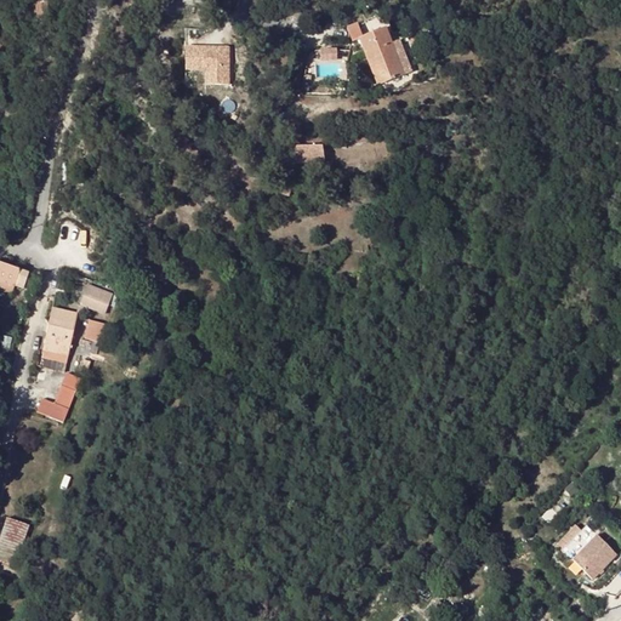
[(38,4),(40,29),(50,28),(47,3),(38,4)]
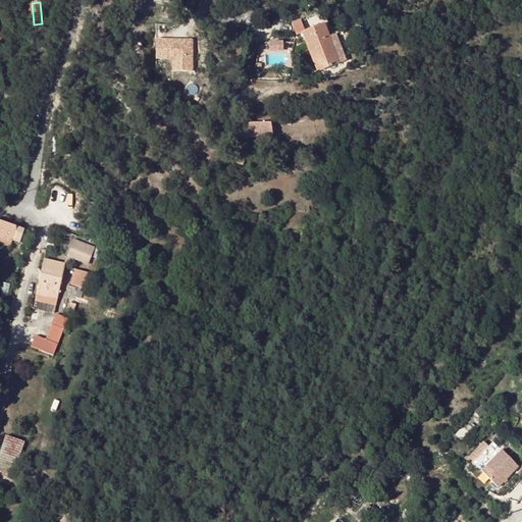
[(319,13),(292,24),(296,36),(301,34),(317,73),(340,64),(329,38),(319,13)]
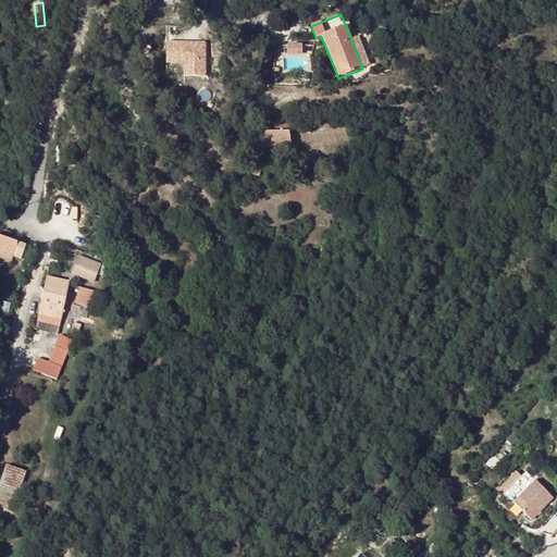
[(351,40),(362,69),(369,65),(358,37),(351,40)]
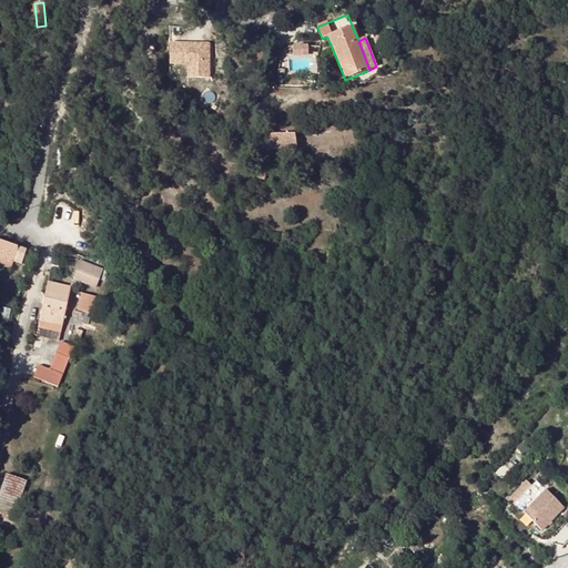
[(213,78),(213,41),(172,41),(173,64),(190,64),(190,78),(213,78)]
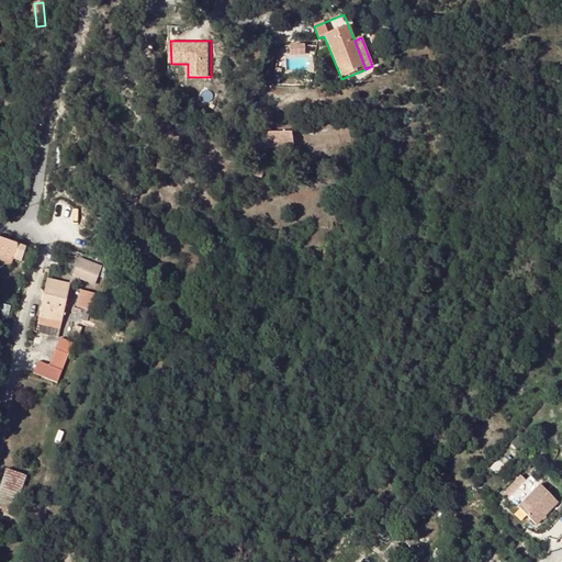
[(304,47),(290,47),(290,57),(304,57),(304,47)]
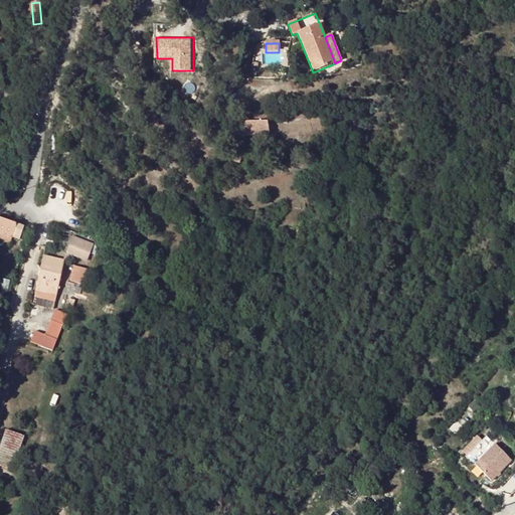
[(243,123),(244,137),(267,136),(267,122),(243,123)]
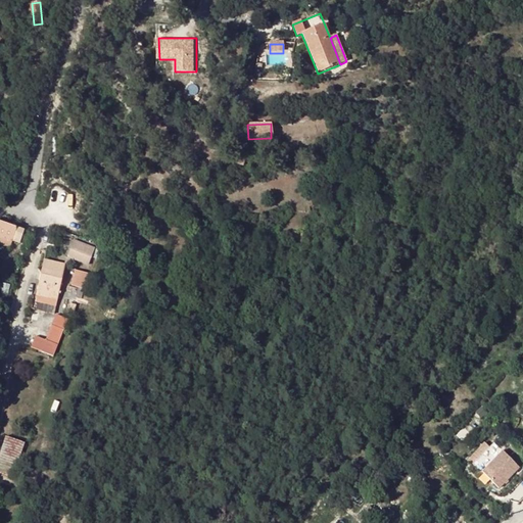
[(64,137),(75,151),(82,146),(72,131),(64,137)]
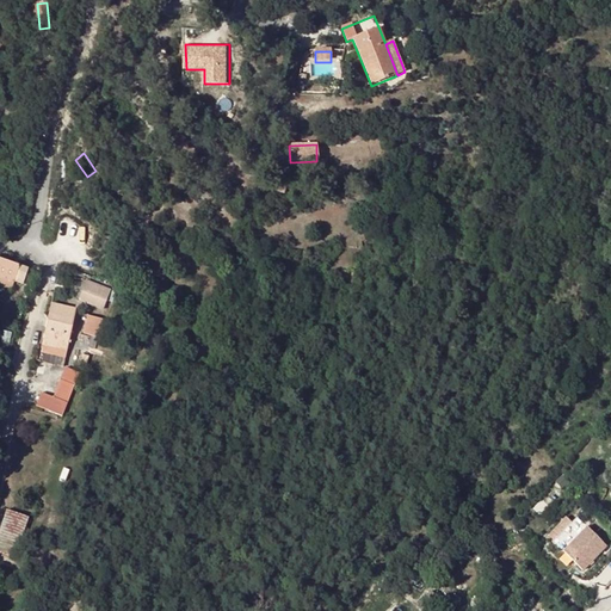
[(0,277),(13,283),(22,285),(28,271),(0,260),(0,277)]
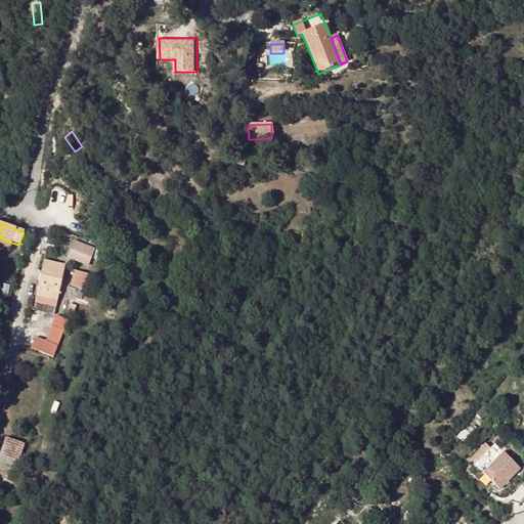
[(24,232),(18,245),(26,248),(30,234),(24,232)]
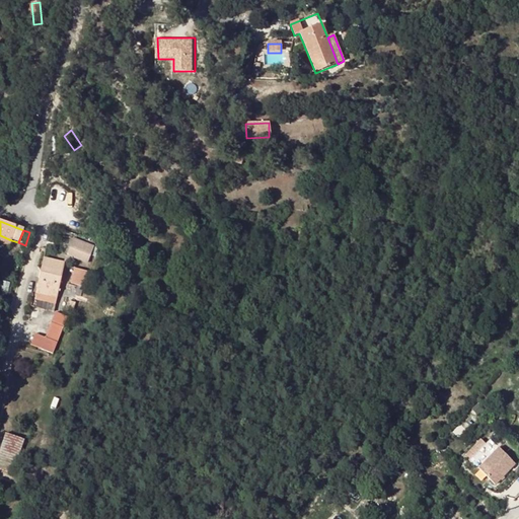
[(11,240),(0,235),(0,244),(9,247),(11,240)]
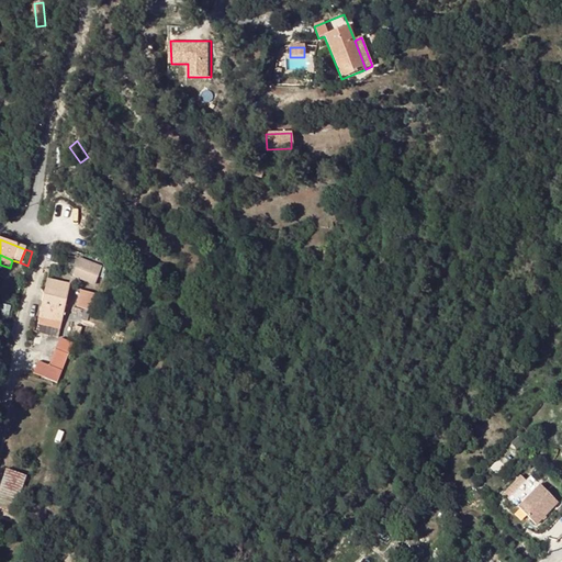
[(79,259),(74,277),(94,284),(101,268),(79,259)]
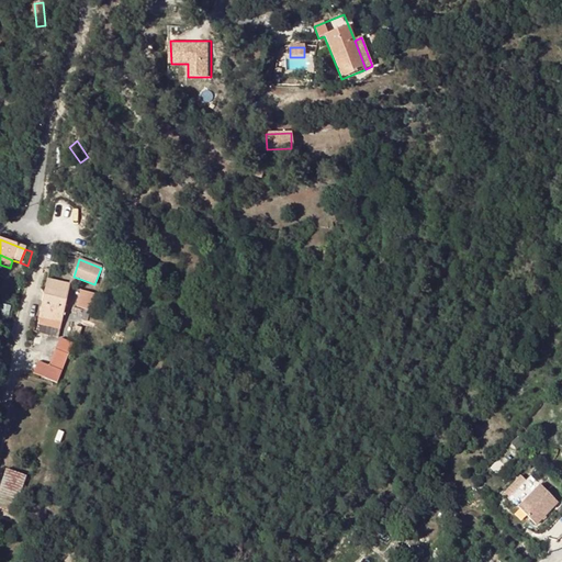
[(99,278),(104,279),(108,270),(102,268),(99,278)]
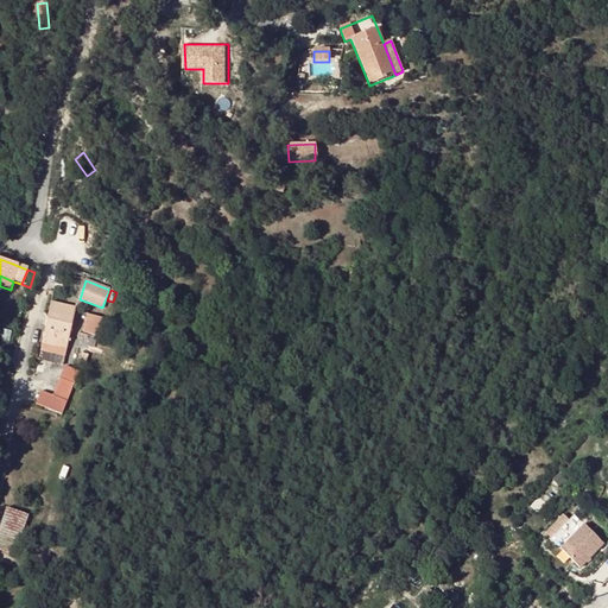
[(76,309),(52,302),(42,342),(65,349),(76,309)]
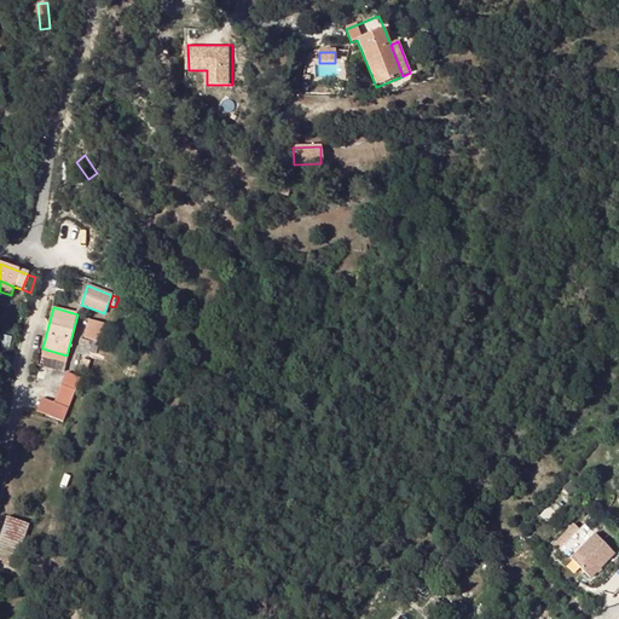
[(102,319),(92,348),(98,351),(109,322),(102,319)]
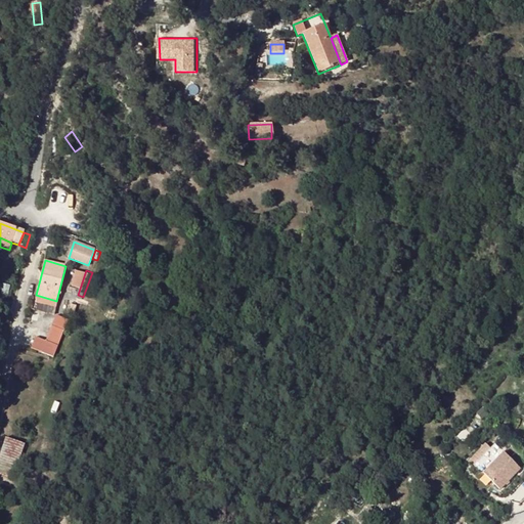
[(7,299),(10,287),(3,285),(0,297),(7,299)]
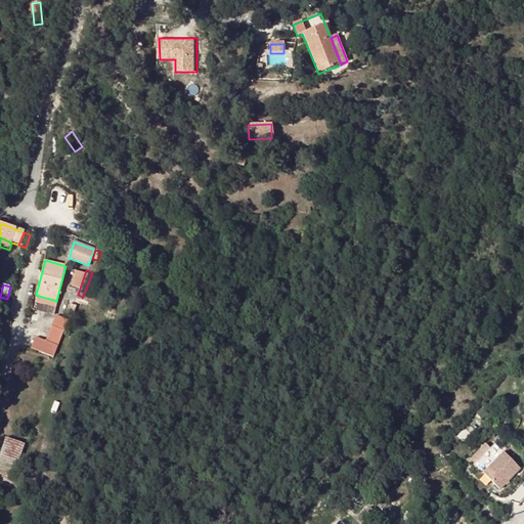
[(56,301),(36,295),(34,301),(54,307),(56,301)]
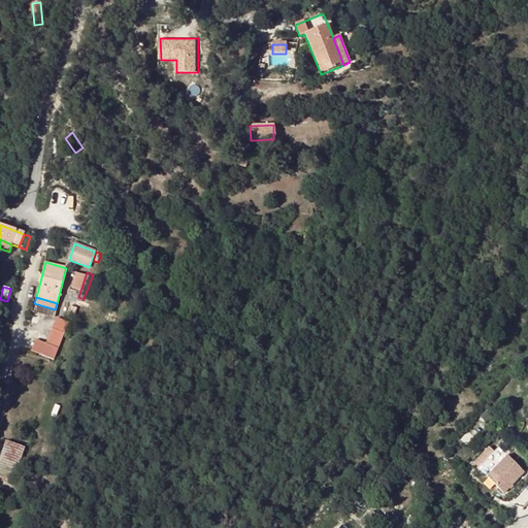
[(67,322),(57,319),(54,330),(64,333),(67,322)]
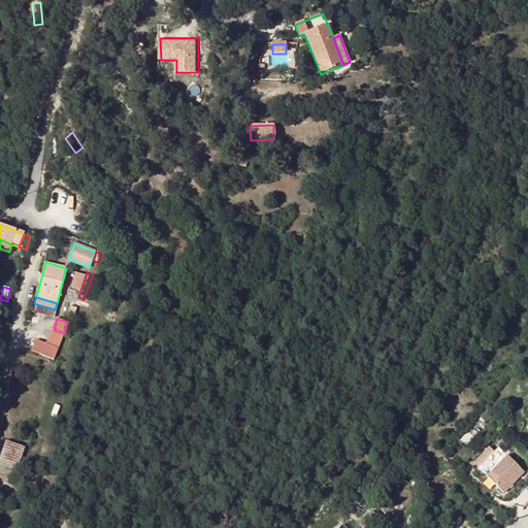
[(45,358),(56,361),(64,333),(54,330),(48,345),(45,358)]
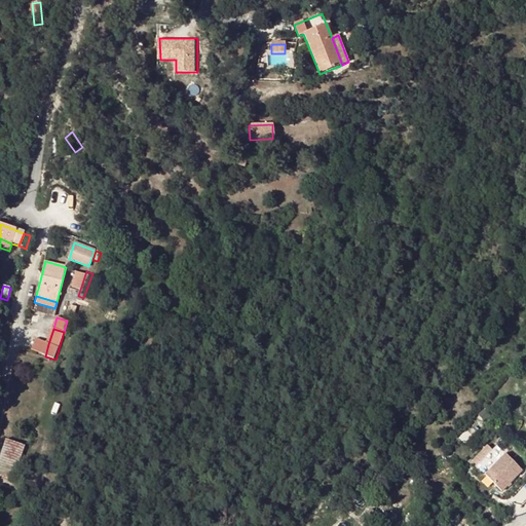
[(38,341),(34,352),(45,357),(48,344),(38,341)]
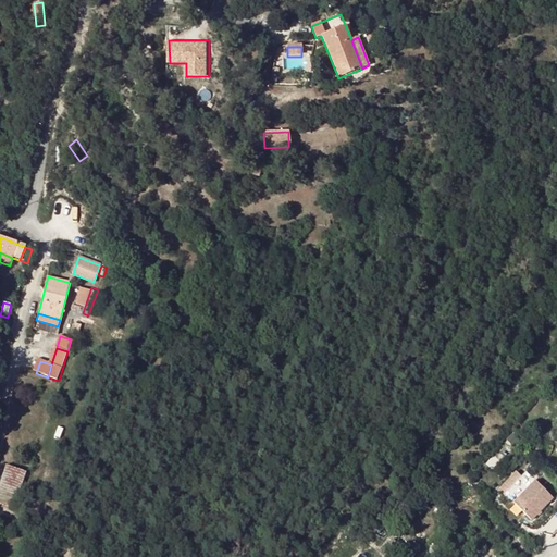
[(0,499),(15,505),(27,470),(8,462),(0,485),(0,499)]
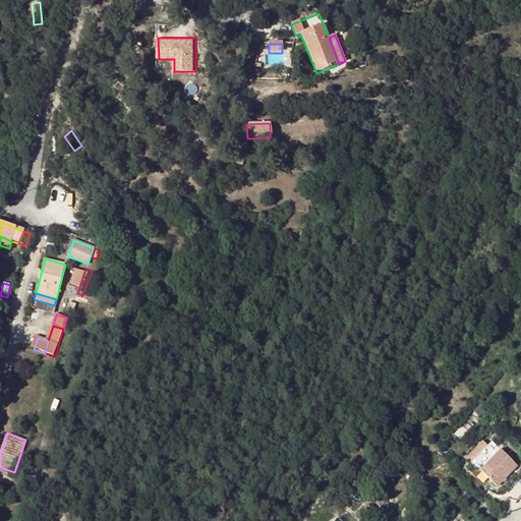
[(484,440),(468,456),(474,462),(490,445),(484,440)]
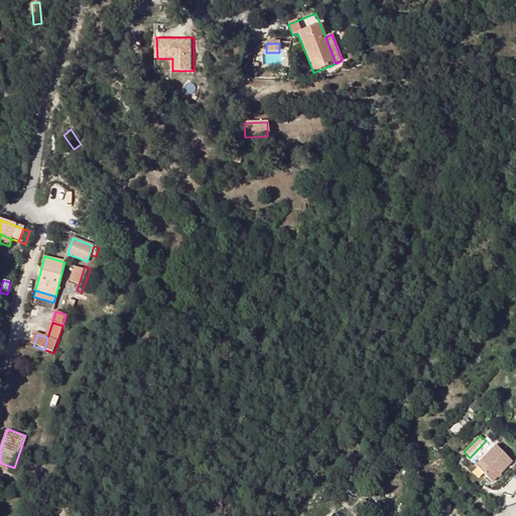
[(481,461),(496,478),(515,459),(515,457),(502,441),(481,461)]
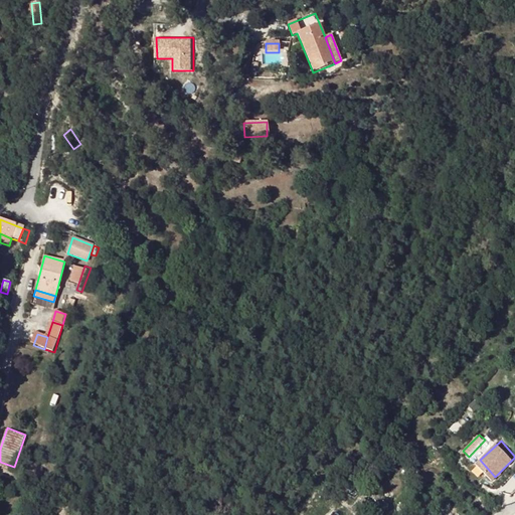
[(358,504),(364,510),(368,506),(363,499),(358,504)]
